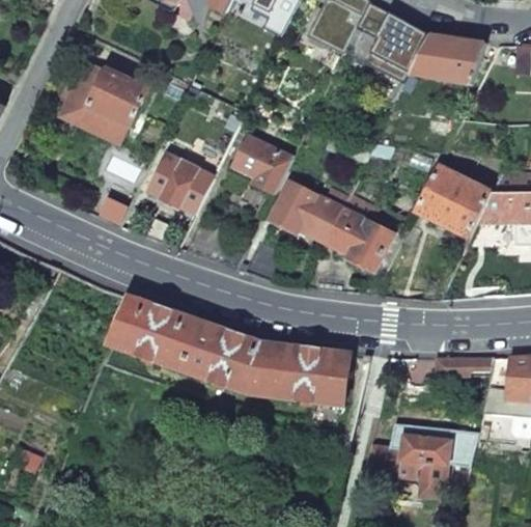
[(225,6),(228,0),(203,0),(203,1),(223,11),(225,6)]
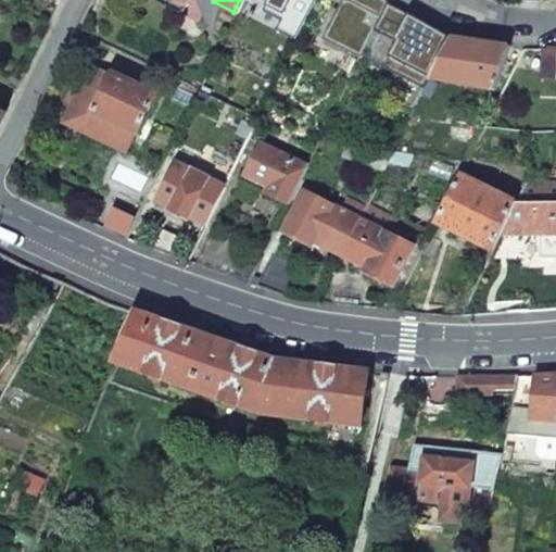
[(239,0),(236,7),(292,36),(310,0),(239,0)]
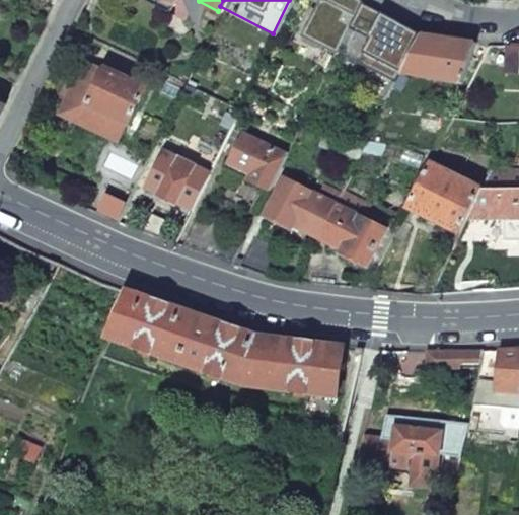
[(338,50),(362,0),(316,0),(301,32),(338,51),(338,50)]
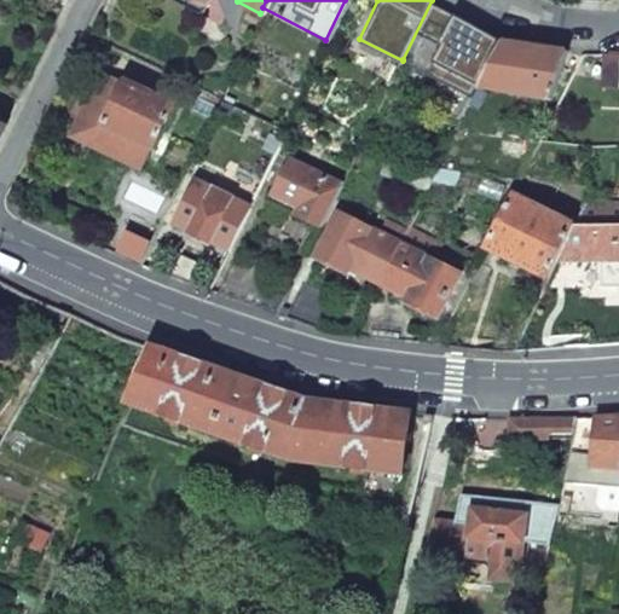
[(474,92),(501,38),(496,35),(474,24),(461,16),(432,0),(403,59),(472,96),(474,92)]
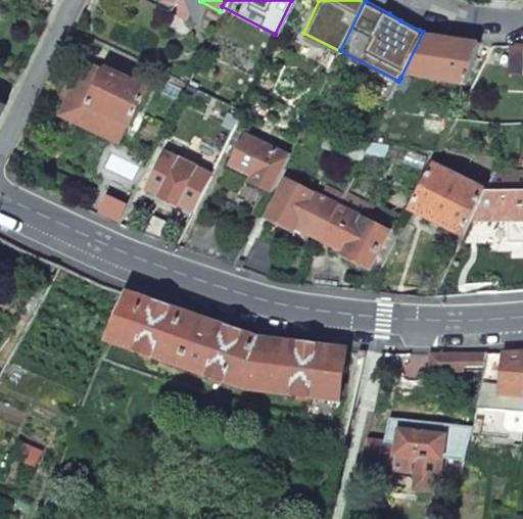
[(403,73),(466,83),(477,40),(450,36),(423,32),(400,78),(403,73)]
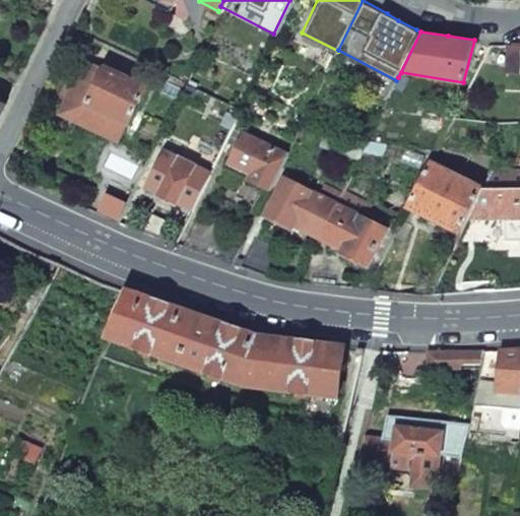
[(519,42),(507,42),(507,70),(519,70),(519,42)]
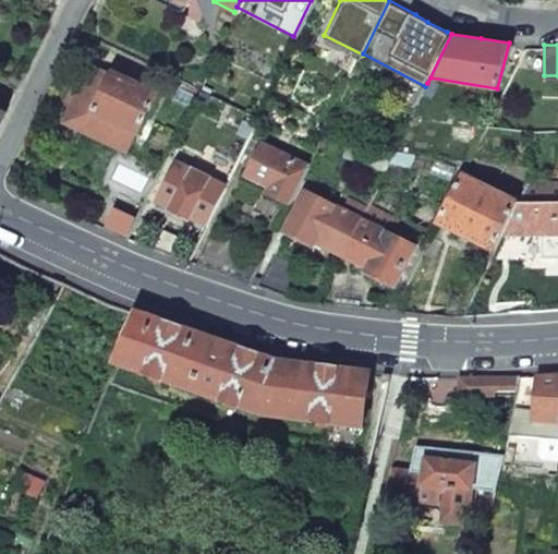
[(85,80),(104,89),(112,72),(94,62),(85,80)]
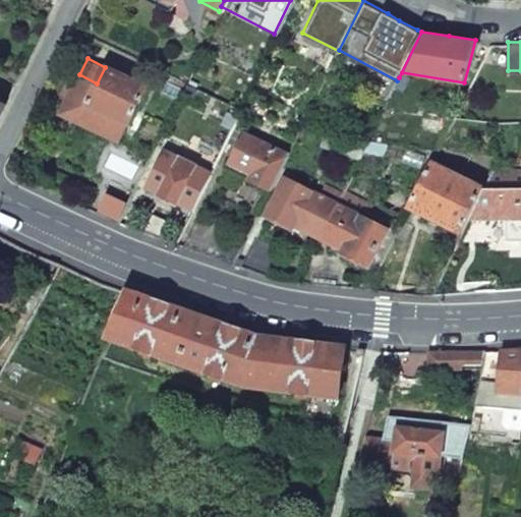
[(147,84),(106,65),(105,67),(97,83),(79,74),(69,96),(73,107),(76,118),(118,138),(126,120),(128,121),(147,84)]
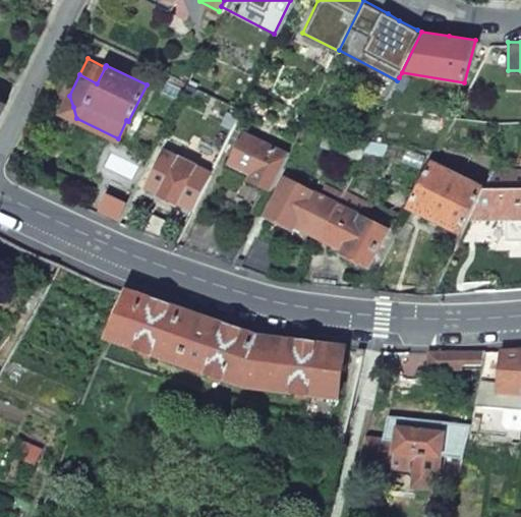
[(187,80),(169,71),(166,78),(184,87),(187,80)]
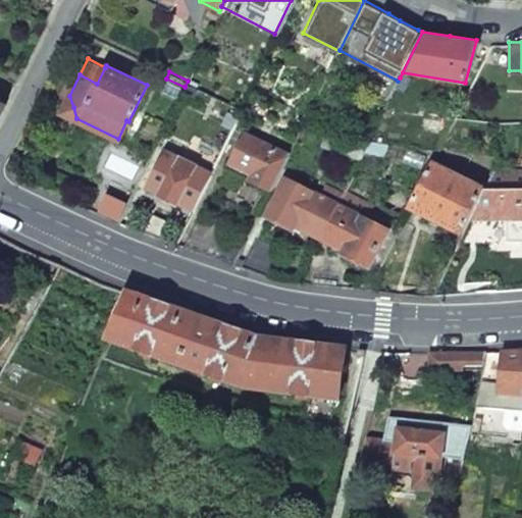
[(370,139),(329,127),(324,144),(361,156),(370,139)]
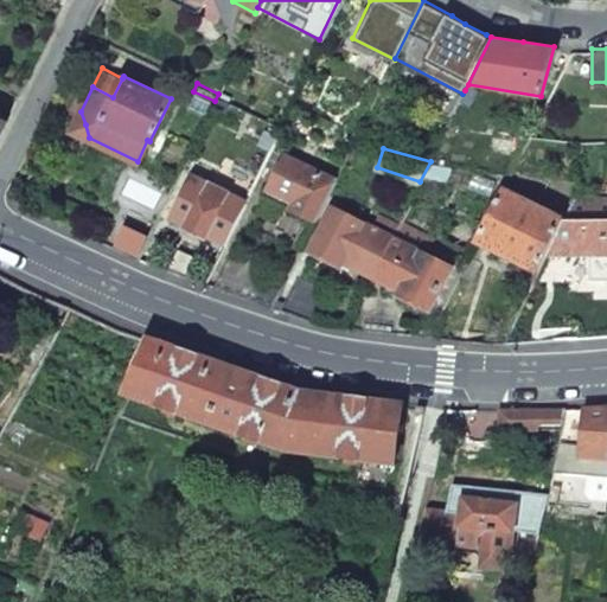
[(336,177),(287,153),(270,185),(298,198),(293,205),(315,217),(336,177)]
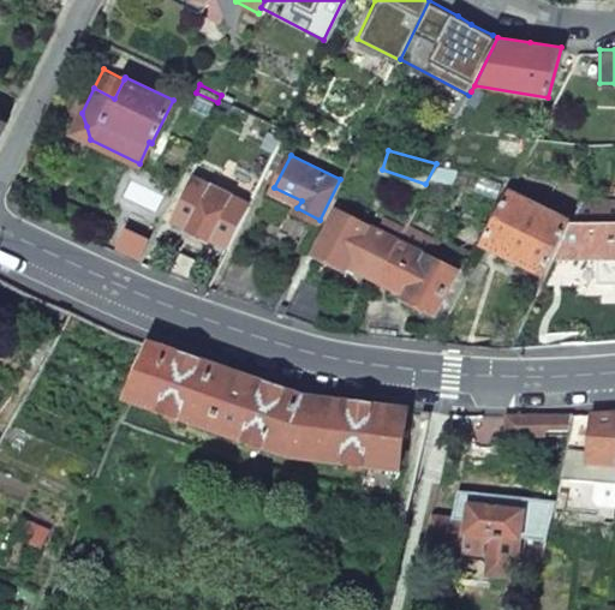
[(250,201),(193,174),(174,216),(228,243),(250,201)]
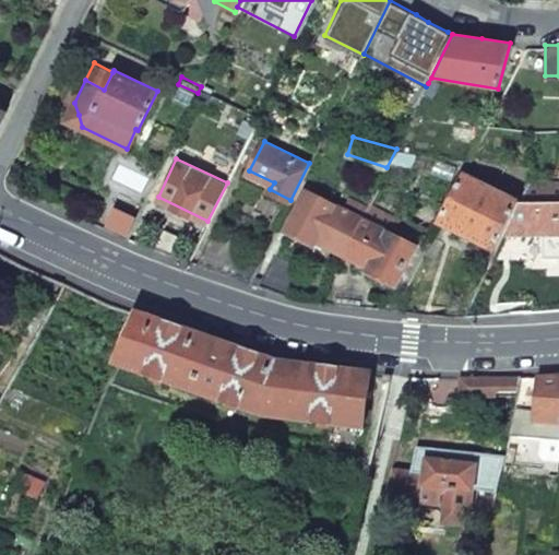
[(518,199),(463,172),(440,219),(468,232),(496,246),(503,232),(518,199)]
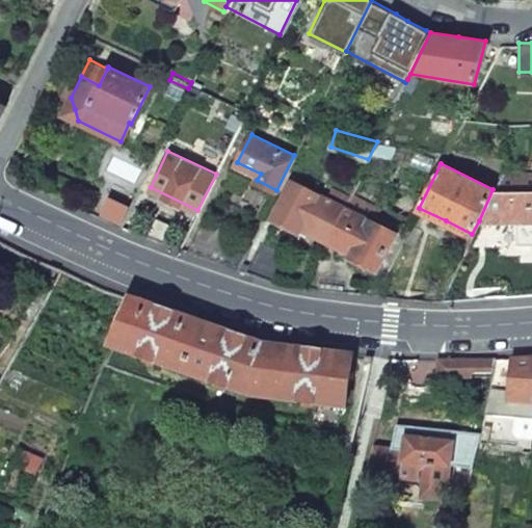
[(531,221),(531,172),(501,172),(493,189),(479,220),(531,221)]
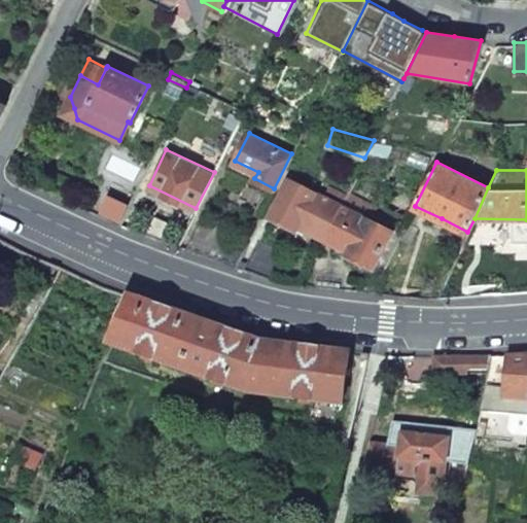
[(137,188),(107,174),(91,207),(120,221),(137,188)]
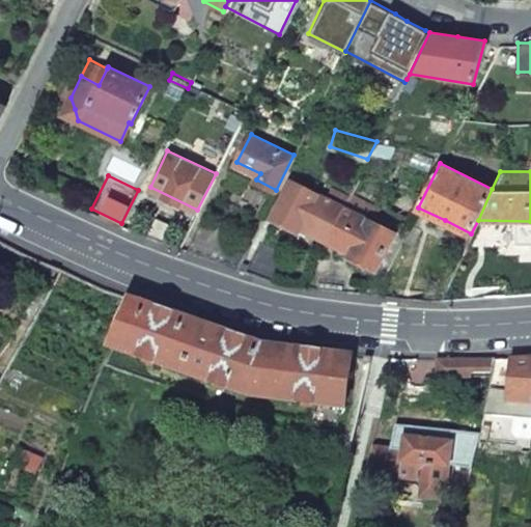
[(327,197),(291,179),(273,217),(299,230),(301,226),(327,239),(346,200),(350,194),(332,186),(327,197)]
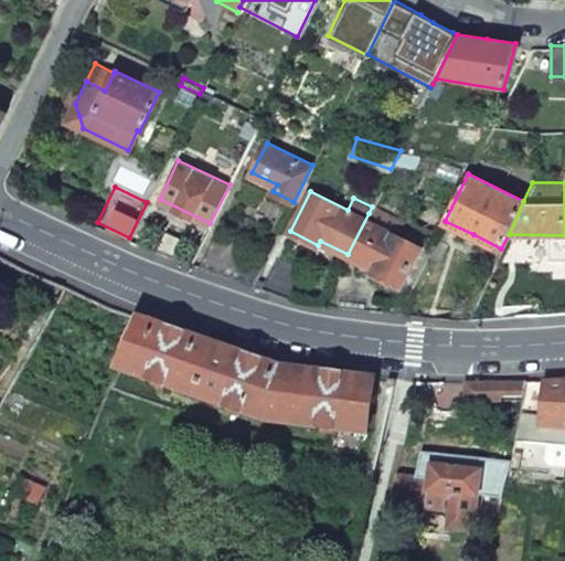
[(190,222),(170,212),(152,246),(174,254),(190,222)]
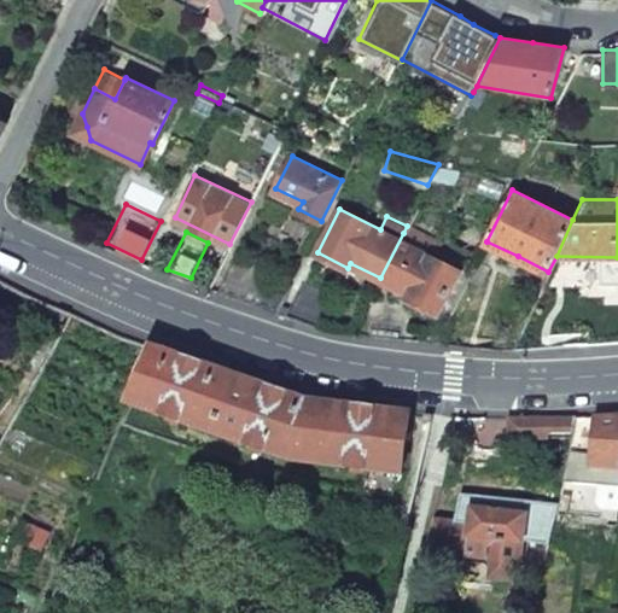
[(421,243),(403,233),(380,278),(410,293),(408,298),(423,305),(437,313),(460,268),(419,249),(421,243)]
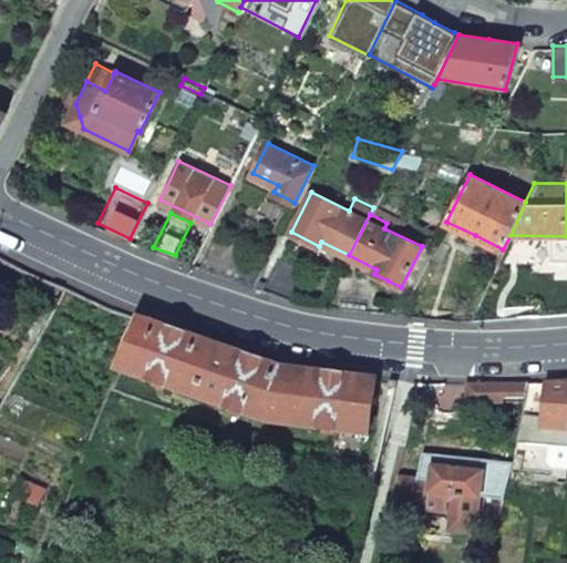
[(309,265),(279,254),(263,286),(294,297),(301,282),(309,265)]
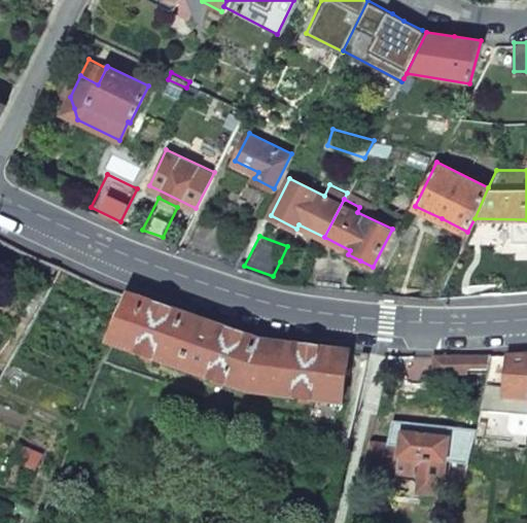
[(194,314),(129,290),(110,339),(250,388),(343,399),(350,347),(258,338),(194,314)]
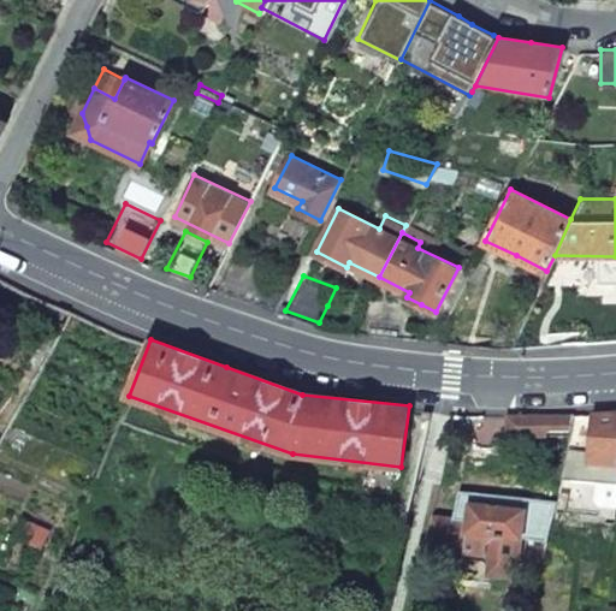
[(615,409),(610,410),(594,411),(592,448),(591,460),(615,461),(615,409)]
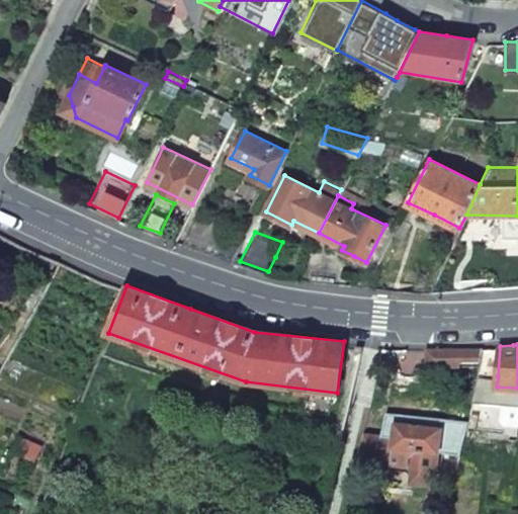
[(427,364),(459,364),(459,358),(481,358),(484,348),(427,348),(427,356),(427,364)]
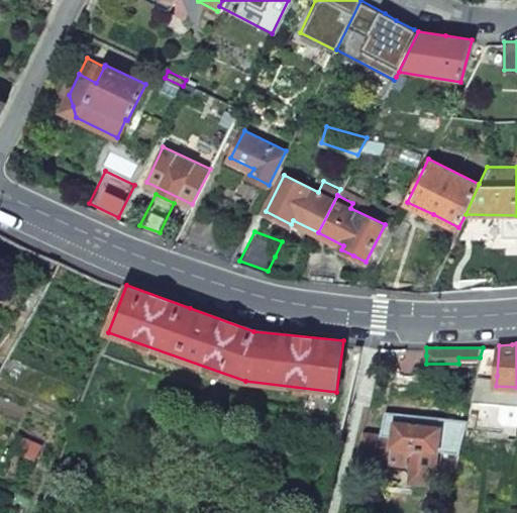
[(476,374),(471,400),(516,402),(516,387),(496,386),(497,376),(476,374)]
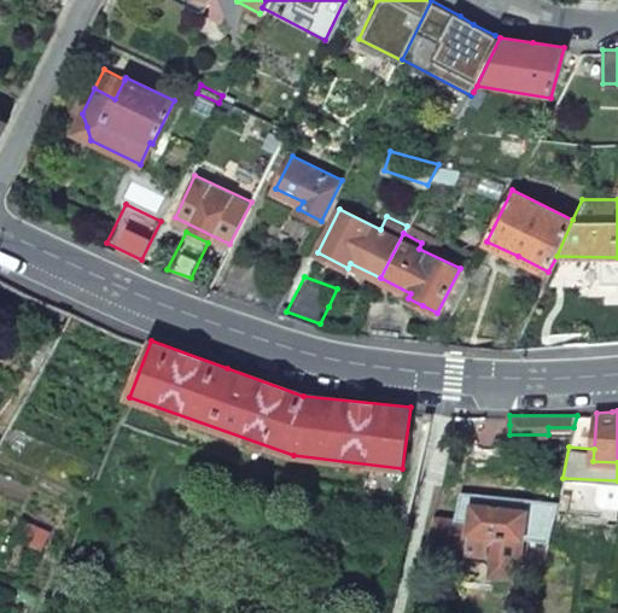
[(467,549),(487,550),(491,559),(512,560),(520,555),(525,509),(479,505),(472,503),(471,519),(433,515),(427,541),(467,543),(467,549)]
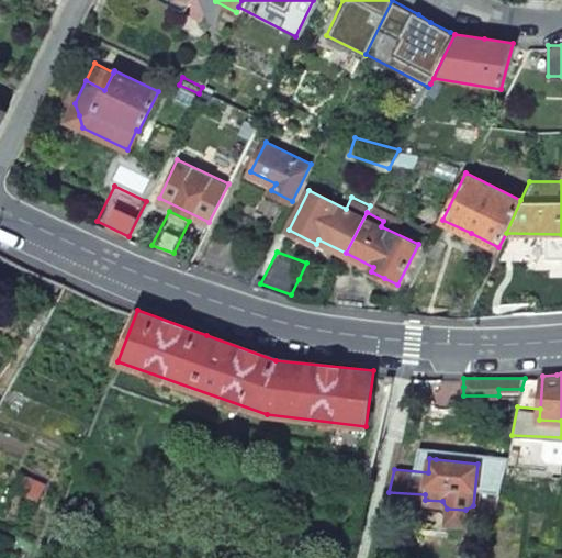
[(446,520),(464,522),(465,510),(447,509),(446,520)]
